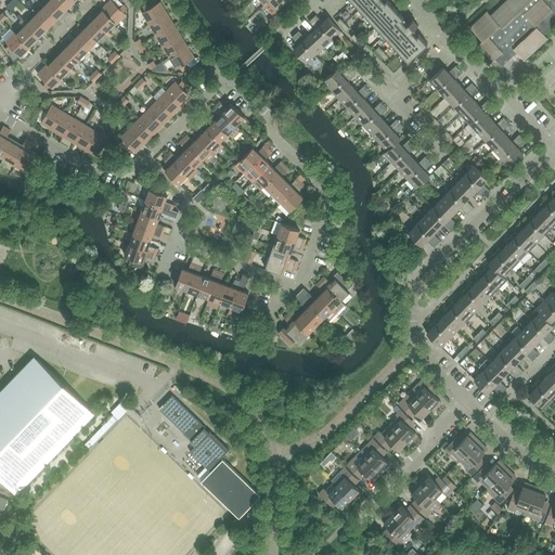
[(55,0),(50,0),(43,7),(56,18),(65,10),(55,0)]
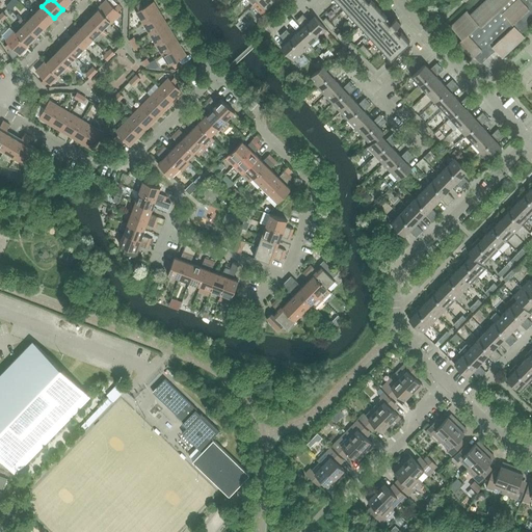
[(53,0),(62,9),(72,0),(71,0),(53,0)]
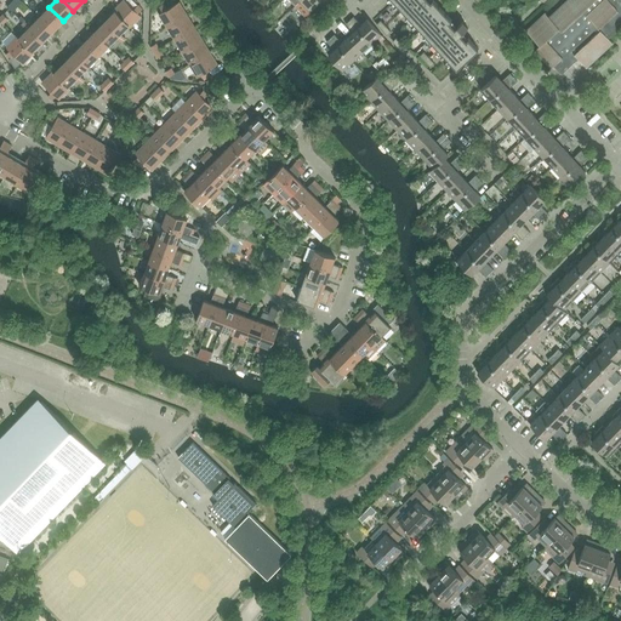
[(123,0),(113,10),(115,11),(129,24),(129,26),(130,27),(141,16),(138,12),(134,9),(125,0),(123,0)]
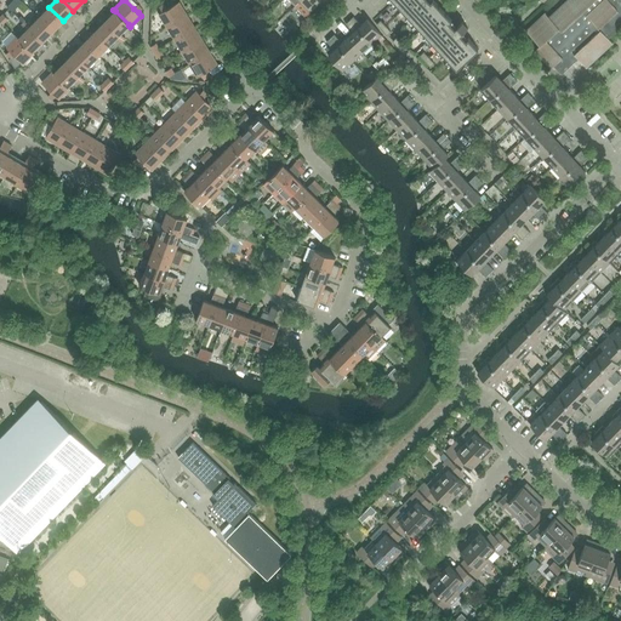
[(319,0),(301,0),(296,6),(305,16),(320,1),(319,0)]
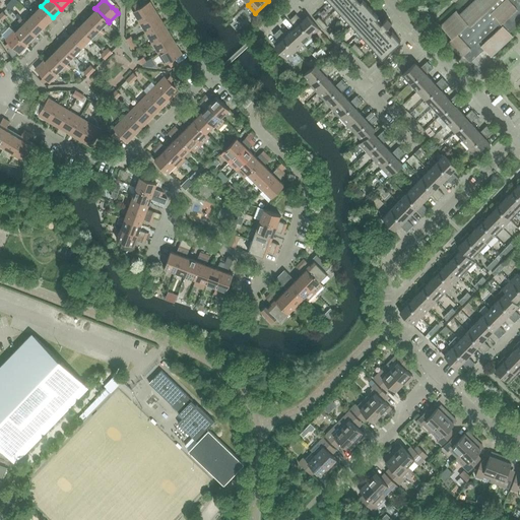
[(372,46),(369,48),(375,55),(378,53),(382,58),(400,41),(387,26),(392,23),(387,18),(383,22),(363,0),(324,0),(330,6),(333,4),(341,13),(339,16),(345,22),(347,20),(356,29),(354,31),(361,39),(363,37),(372,46)]
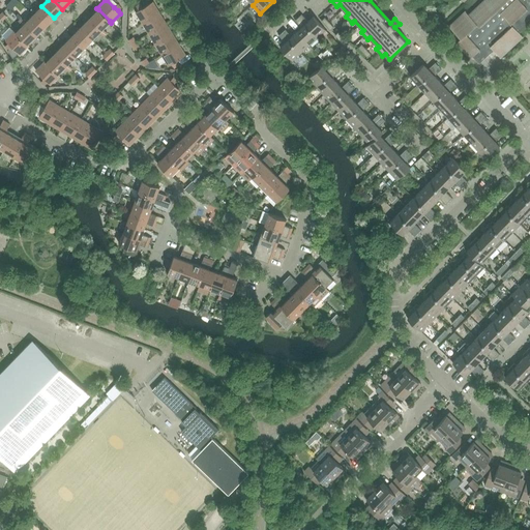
[(472,56),(479,63),(494,50),(500,58),(523,37),(520,33),(529,23),(529,0),(483,0),(469,15),(465,10),(448,26),(461,39),(457,42),(470,58),(472,56)]
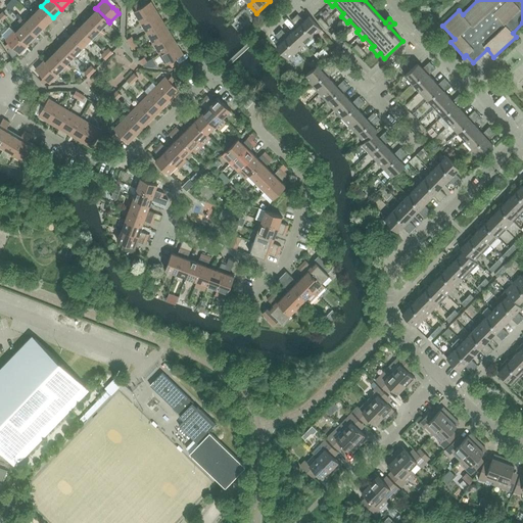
[(134,12),(140,22),(157,12),(151,1),(141,7),(137,10),(134,12)]
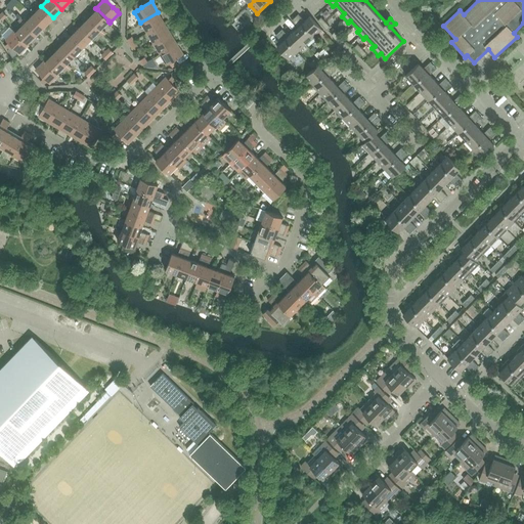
[(41,6),(33,14),(44,27),(53,17),(41,6)]
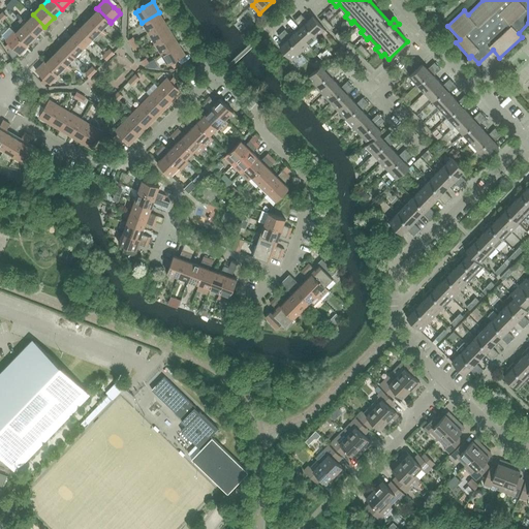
[(98,9),(89,19),(105,34),(107,33),(102,29),(110,22),(110,21),(98,9)]
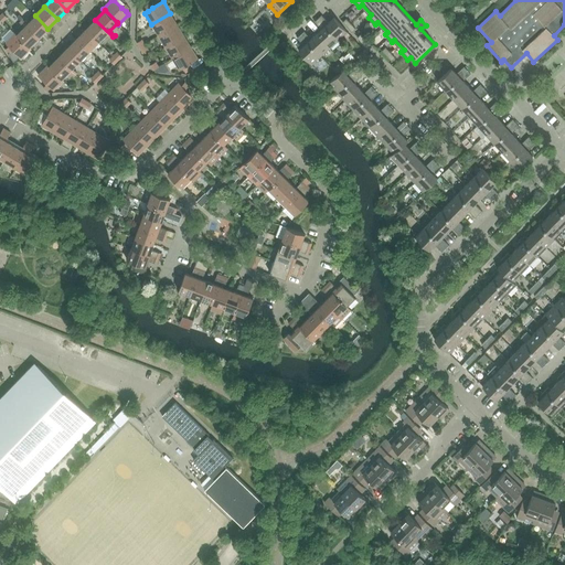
[(151,24),(159,35),(177,24),(170,13),(151,24)]
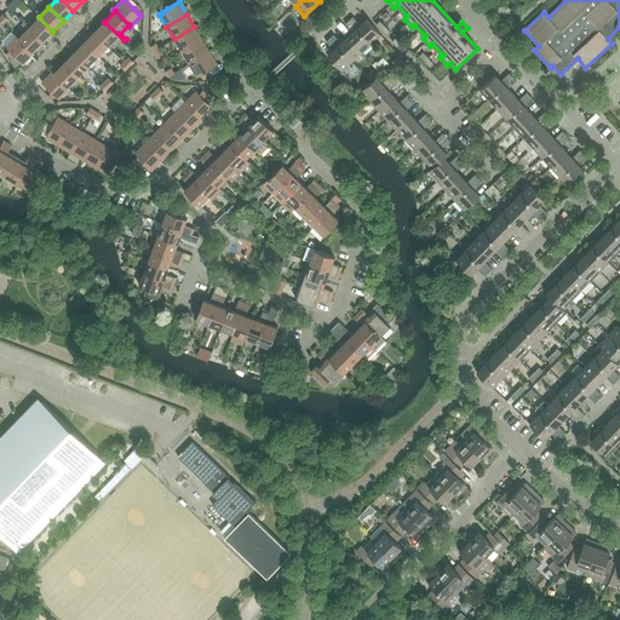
[(30,27),(29,28),(42,41),(52,32),(39,17),(30,27)]
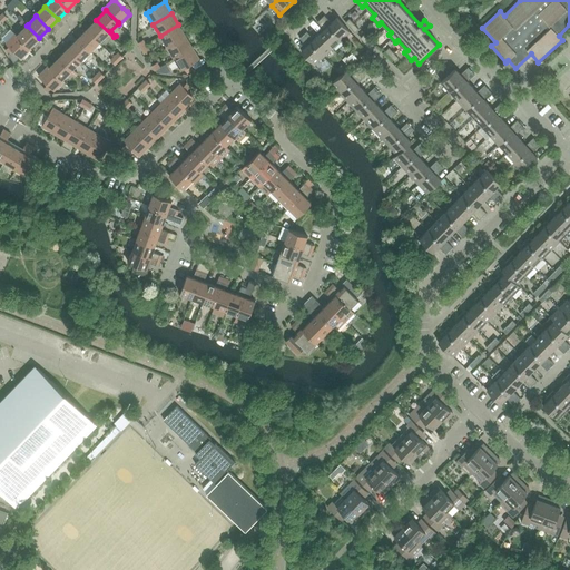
[(337,18),(328,27),(341,40),(350,32),(337,18)]
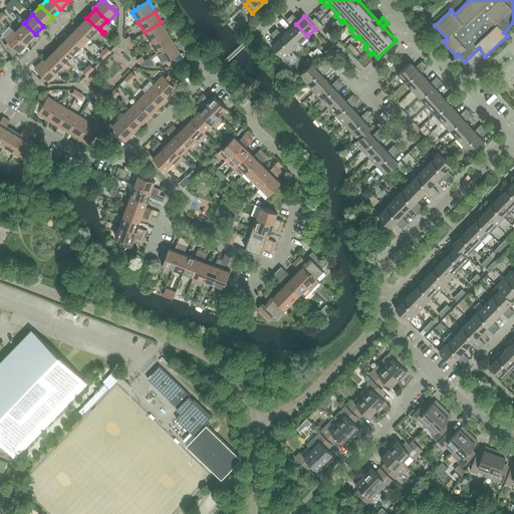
[(292,26),(288,31),(299,44),(307,36),(296,24),(294,21),(289,17),(286,20),(292,26)]
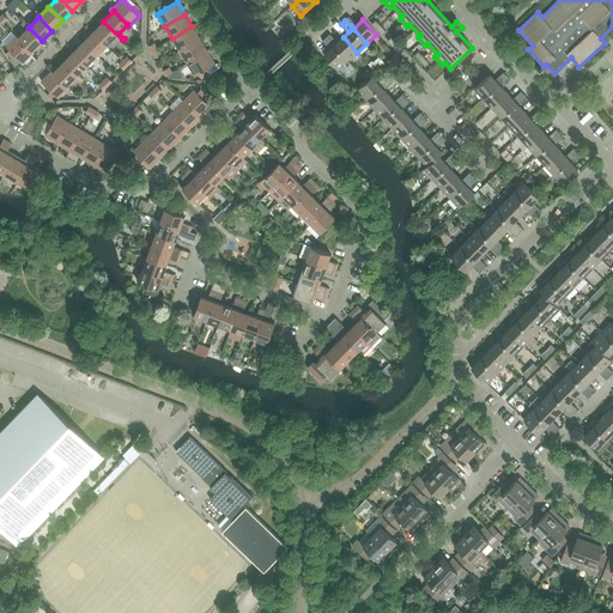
[(103,22),(93,31),(107,46),(115,36),(121,42),(122,40),(103,22)]
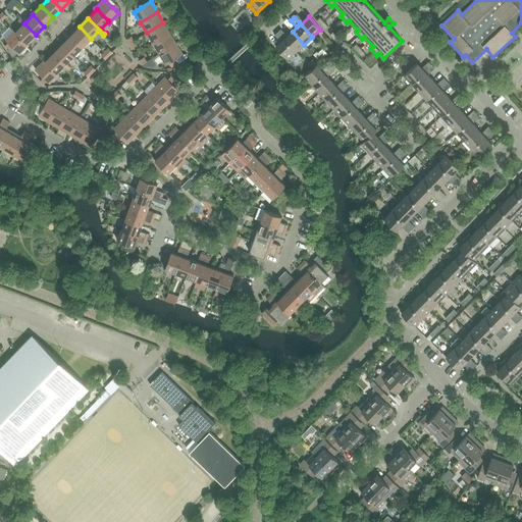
[(147,33),(153,44),(170,33),(163,22),(147,33)]
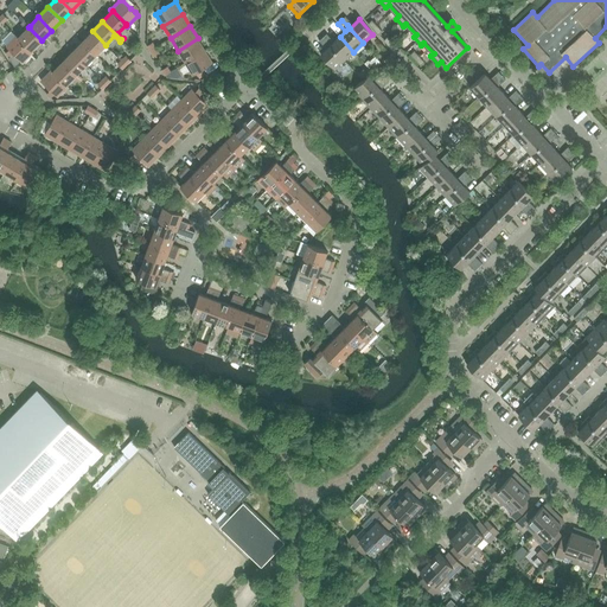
[(26,29),(18,37),(18,38),(32,51),(42,40),(29,27),(26,29)]
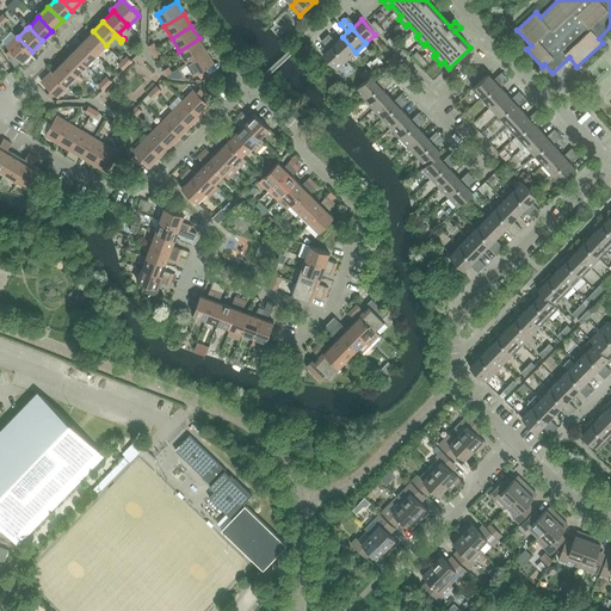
[(84,42),(97,55),(106,45),(93,31),(84,42)]
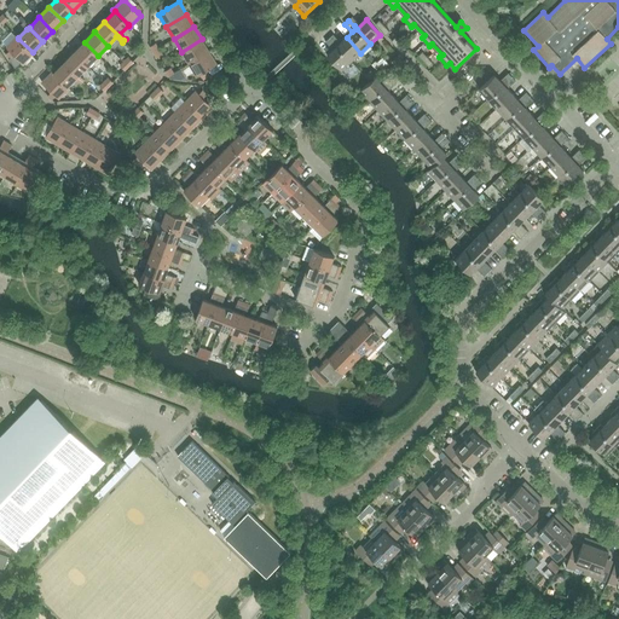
[(18,39),(18,38),(17,36),(6,47),(10,51),(13,55),(23,64),(34,53),(33,52),(18,39)]
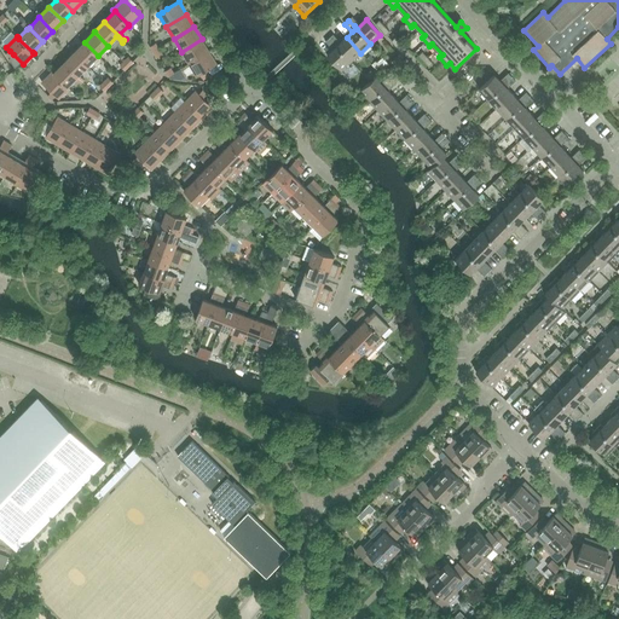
[(337,46),(351,62),(360,53),(347,38),(337,46)]
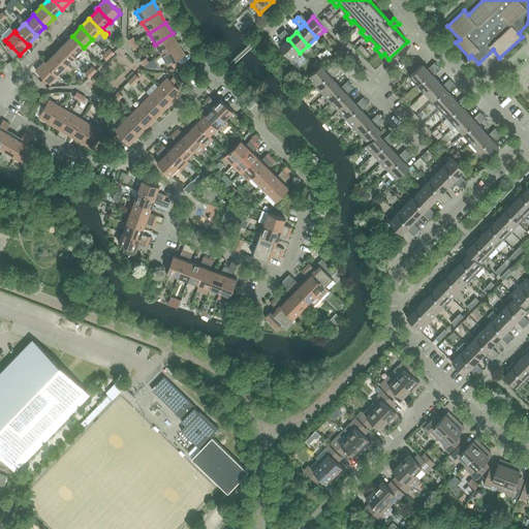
[(155,44),(161,55),(179,44),(173,33),(155,44)]
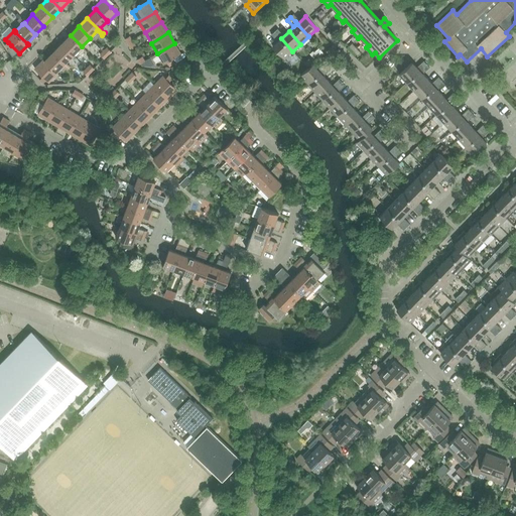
[(71,35),(61,43),(74,55),(82,46),(71,35)]
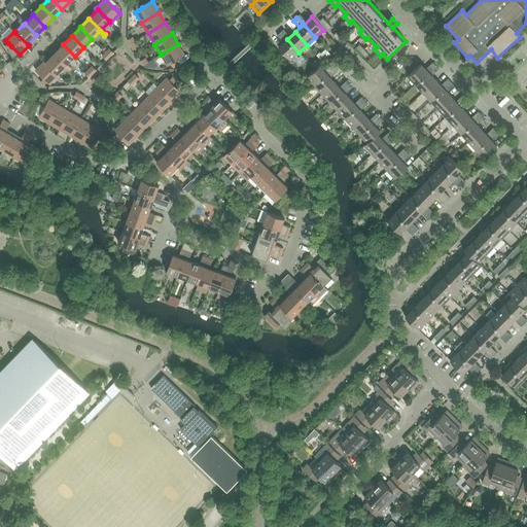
[(299,53),(287,39),(279,47),(290,60),(299,53)]
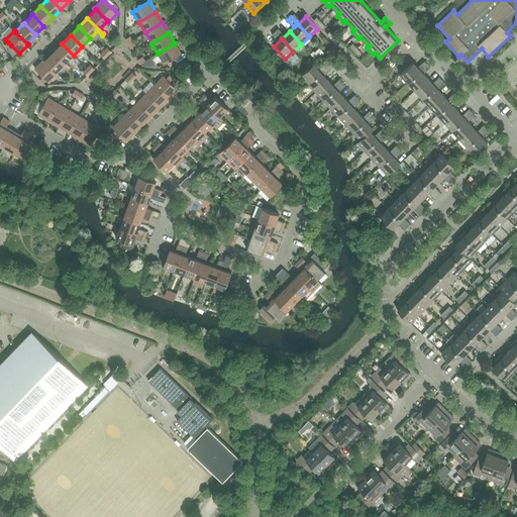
[(62,43),(54,53),(69,68),(71,67),(67,63),(74,56),(62,43)]
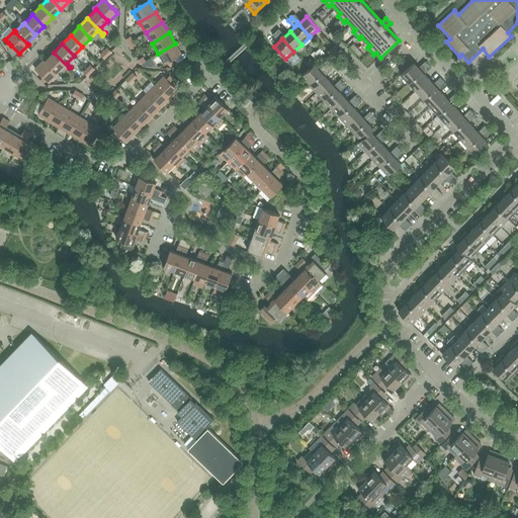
[(175,44),(158,54),(165,64),(168,62),(172,60),(181,54),(175,44)]
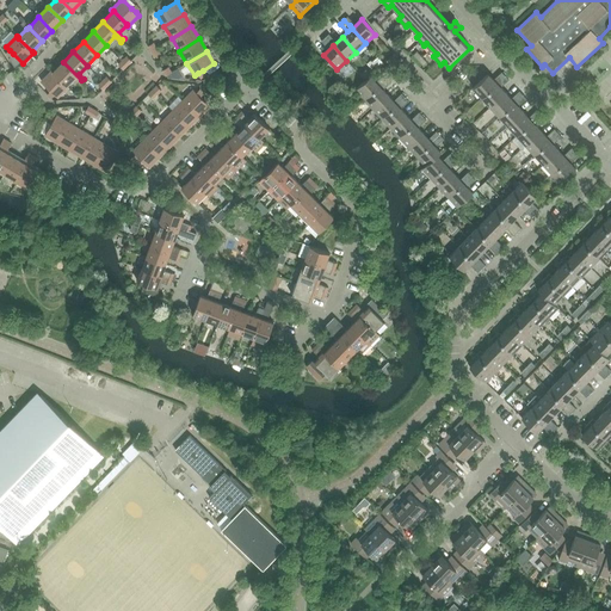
[(63,62),(54,72),(53,72),(67,86),(67,85),(75,78),(80,82),(81,80),(63,62)]
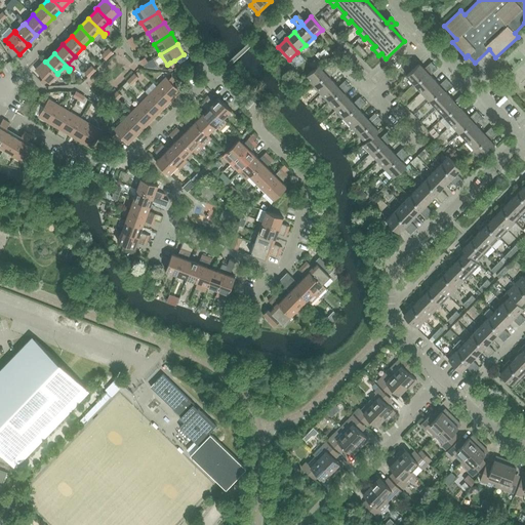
[(45,62),(46,62),(44,61),(35,70),(43,78),(47,81),(49,84),(58,75),(57,73),(57,74),(45,62)]
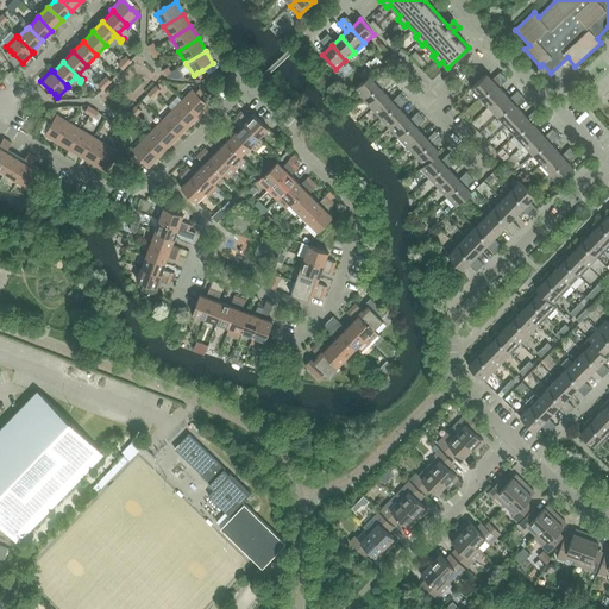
[(481,98),(503,76),(501,71),(493,80),(487,74),(471,87),(481,98)]
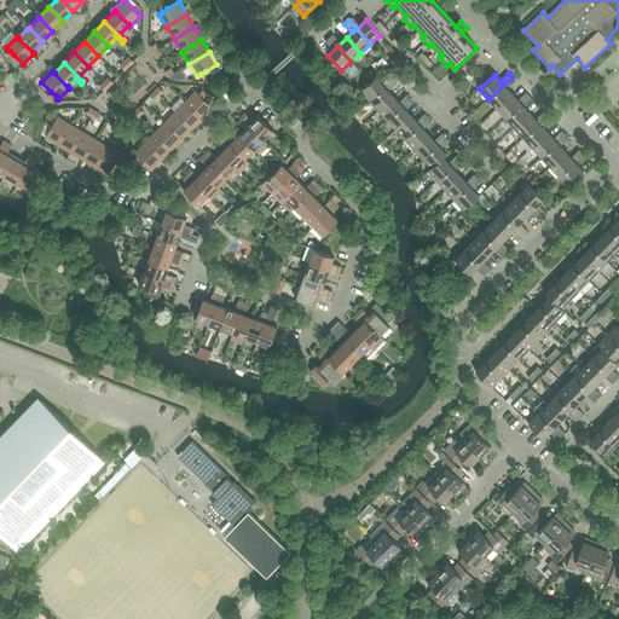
[(369,100),(393,79),(389,75),(381,84),(375,77),(360,91),(369,100)]
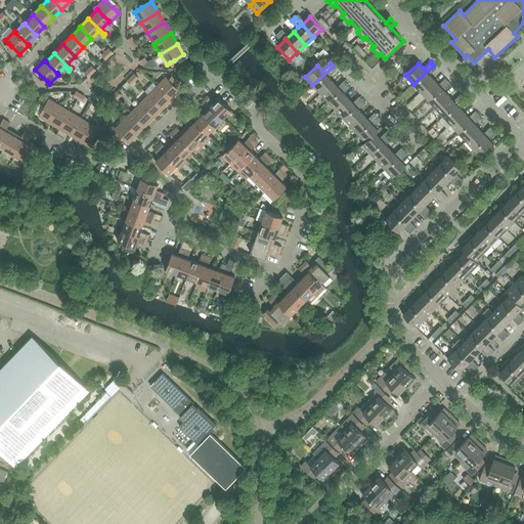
[(413,84),(421,92),(434,80),(429,75),(436,69),(433,66),(413,84)]
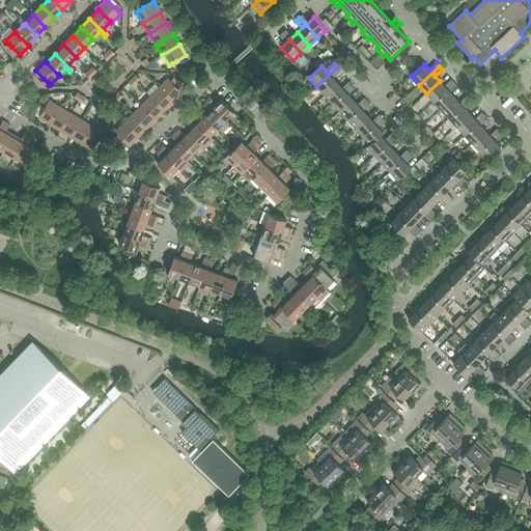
[(325,94),(337,83),(333,78),(340,72),(337,67),(316,86),(325,94)]
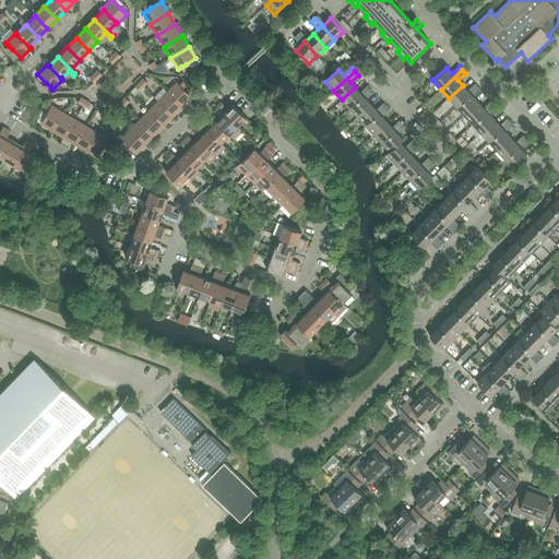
[(167,92),(182,106),(192,97),(183,88),(180,84),(177,82),(167,92)]
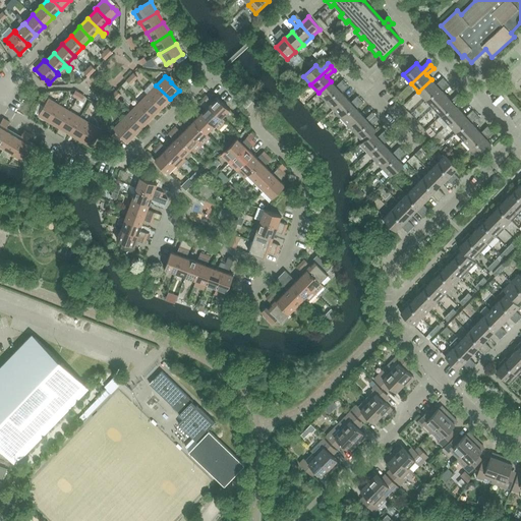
[(431,79),(418,92),(426,100),(446,80),(443,77),(436,84),(431,79)]
